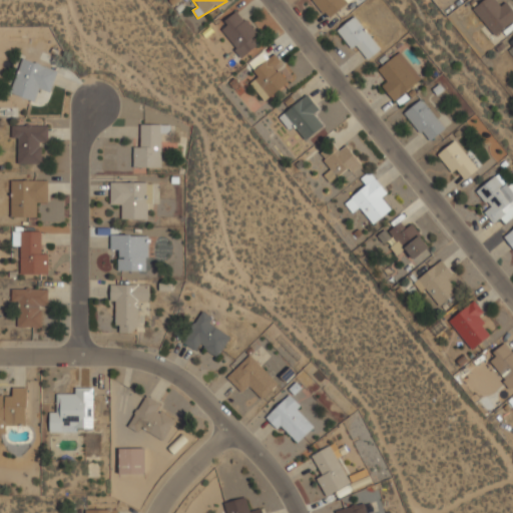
[(311,0),(327,19),(350,0),(311,0)]
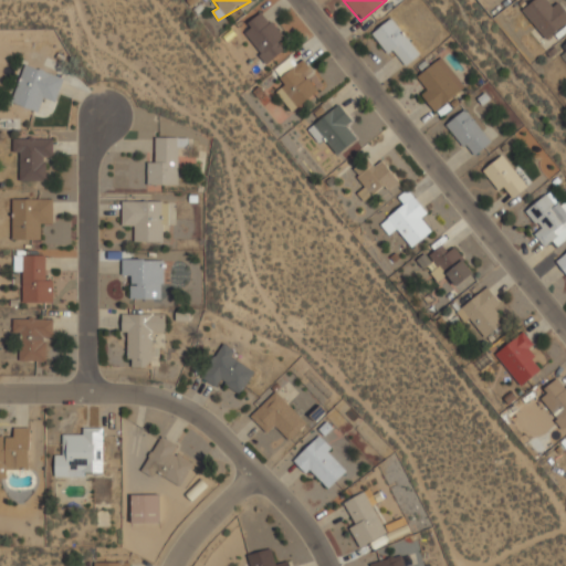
[(565,22),(565,11),(555,0),(553,0),(547,4),(543,0),(530,0),(519,10),(544,40),(565,22)]
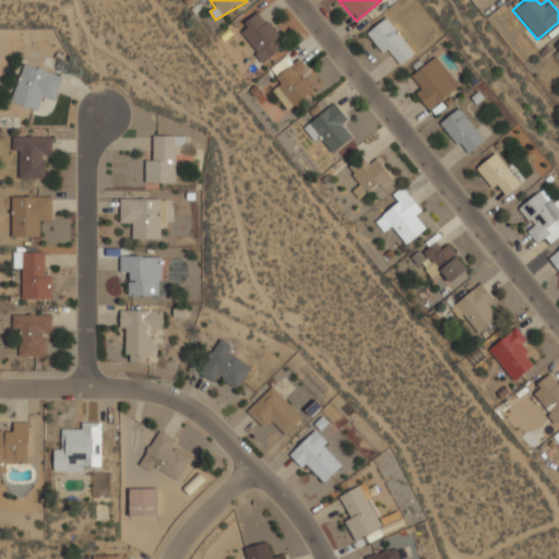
[(238,30),(263,62),(285,45),(260,13),(238,30)]
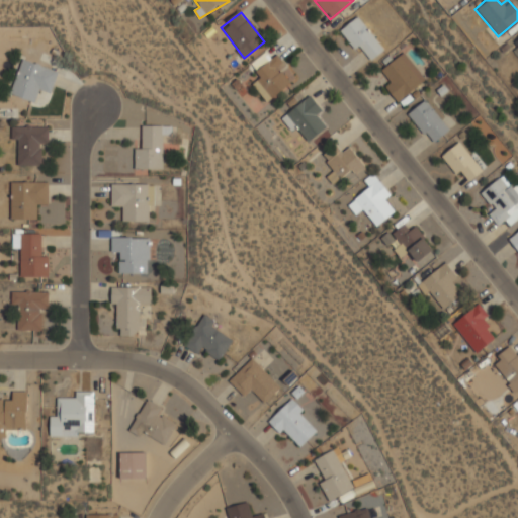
[(367,63),(384,47),(355,15),(338,31),(367,63)]
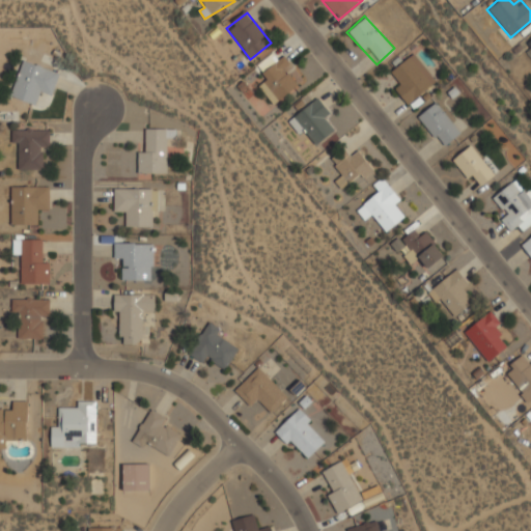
[(530,58),(530,37),(521,47),(530,58)]
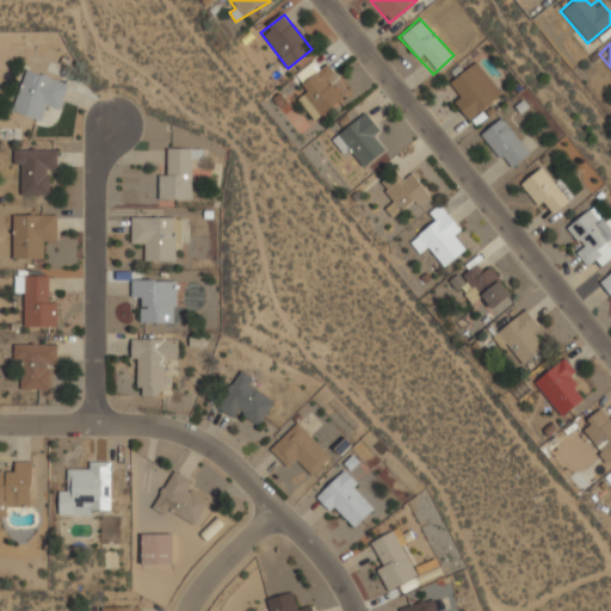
[(449,81),(456,90),(448,97),(468,121),(501,93),(474,60),(449,81)]
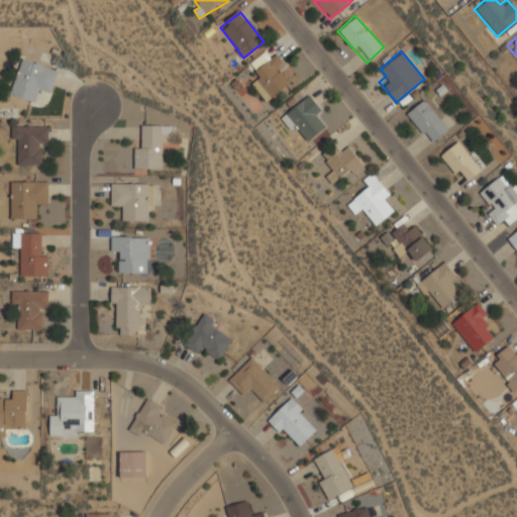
[(254,70),(260,78),(251,83),(264,101),(290,85),(280,68),(284,66),(278,55),(254,70)]
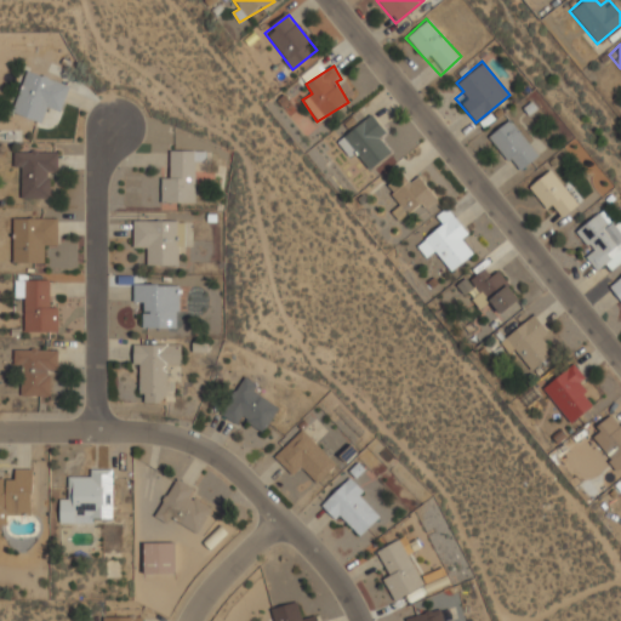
[(11,113),(41,123),(46,107),(61,112),(70,85),(27,70),(11,113)]
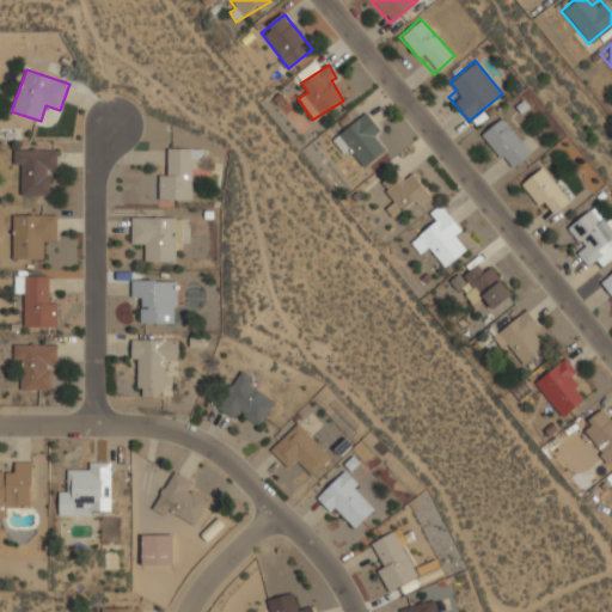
[(380,130),(367,112),(331,140),(343,155),(350,150),(363,167),(385,151),(374,136),(380,130)]
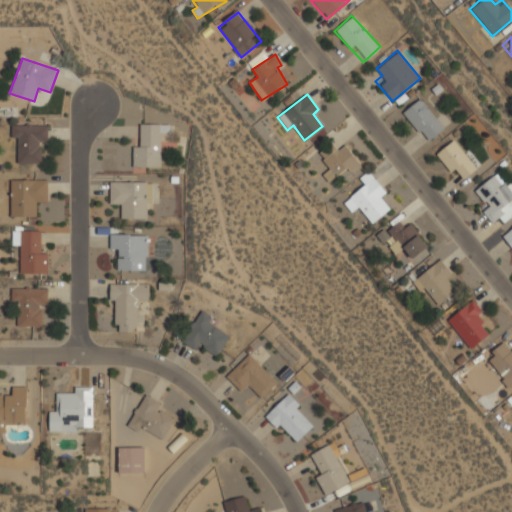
[(444,129),(420,97),(401,112),(424,143),(444,129)]
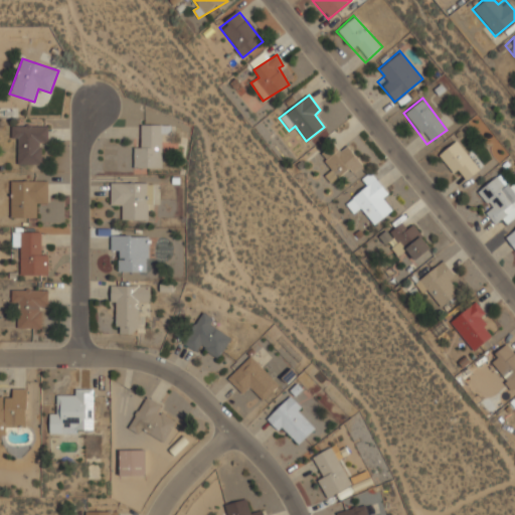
[(140,148),(134,147),(133,168),(161,168),(162,125),(141,125),(140,148)]
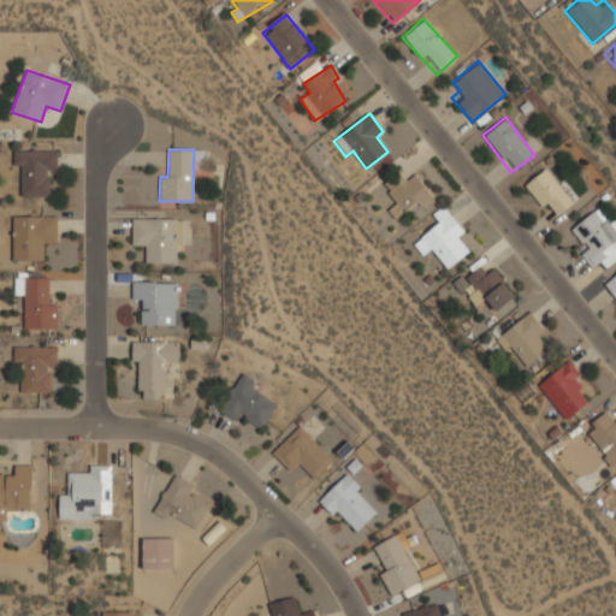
[(13,150),(13,166),(21,166),(21,197),(49,196),(49,171),(58,170),(58,150),(13,150)]
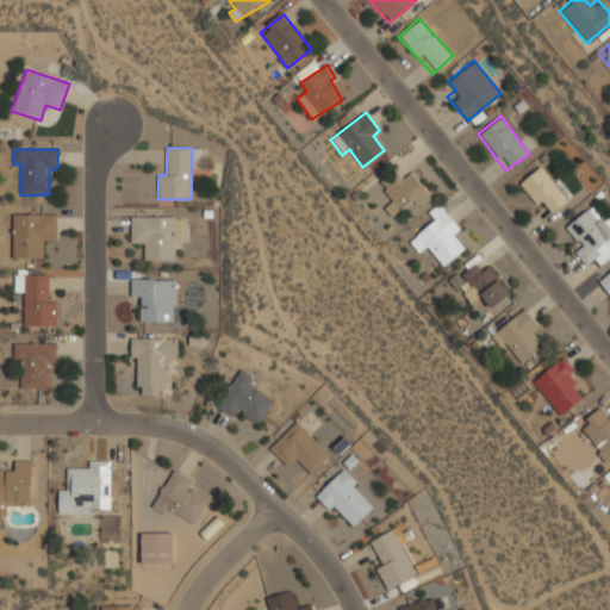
[(540,217),(565,204),(545,166),(521,179),(540,217)]
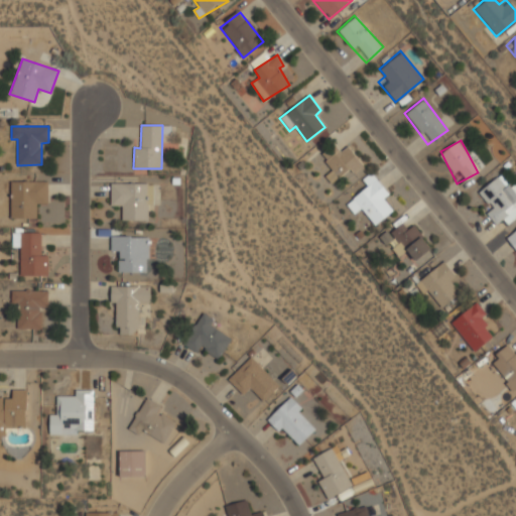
[(325,176),(332,184),(350,168),(354,172),(363,164),(347,146),(341,152),(334,144),(320,155),(333,169),(325,176)]
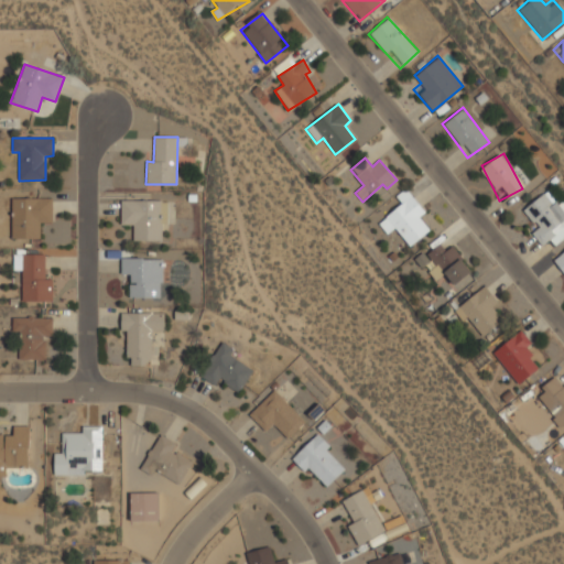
[(402,204),(378,223),(387,235),(396,228),(409,247),(430,230),(419,217),(424,213),(407,188),(396,196),(402,204)]
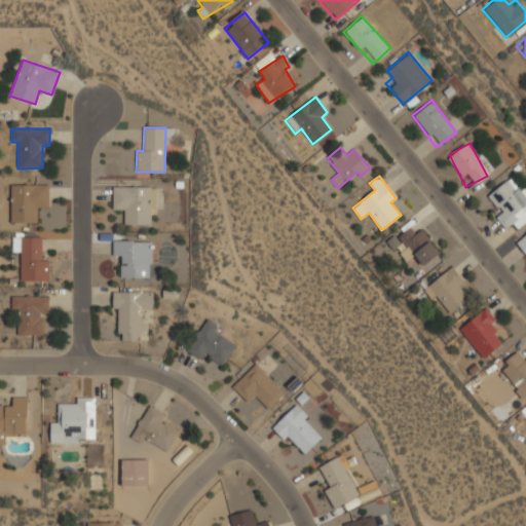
[(494,218),(505,229),(525,208),(525,195),(506,178),(487,197),(501,211),(494,218)]
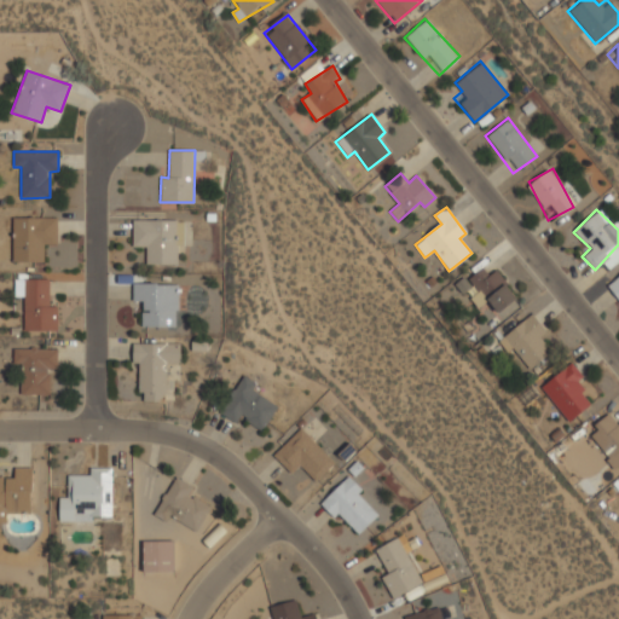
[(57,218),(13,218),(13,262),(45,262),(45,244),(58,244),(57,218)]
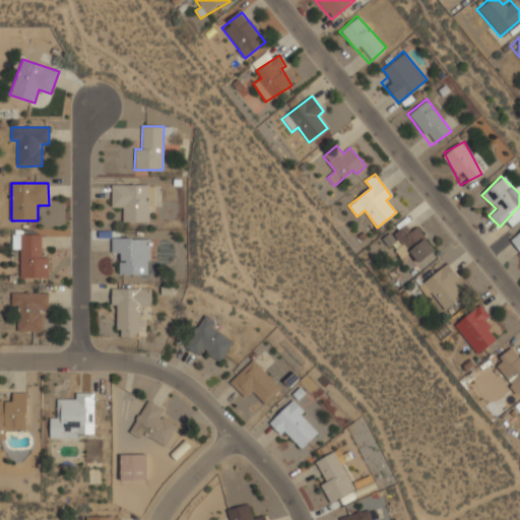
[(148,222),(149,195),(155,195),(155,186),(112,185),(111,207),(123,207),(123,221),(148,222)]
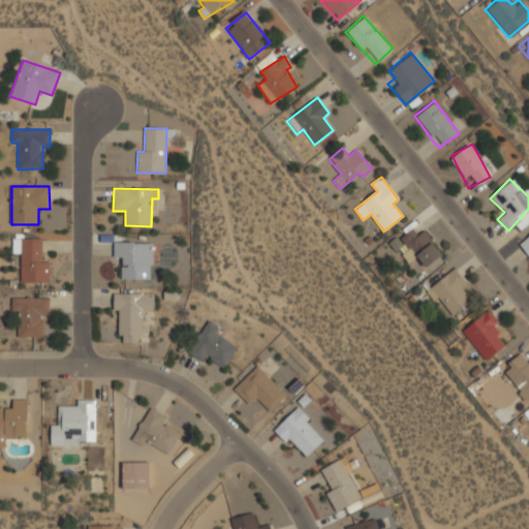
[(418,235),(412,228),(400,238),(426,268),(442,253),(423,230),(418,235)]
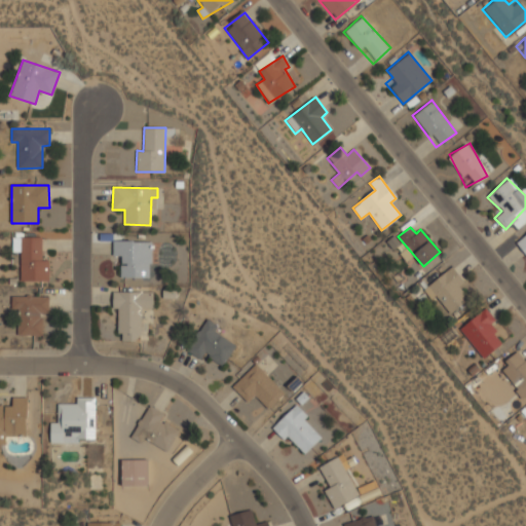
[(525,233),(515,242),(525,256),(525,233)]
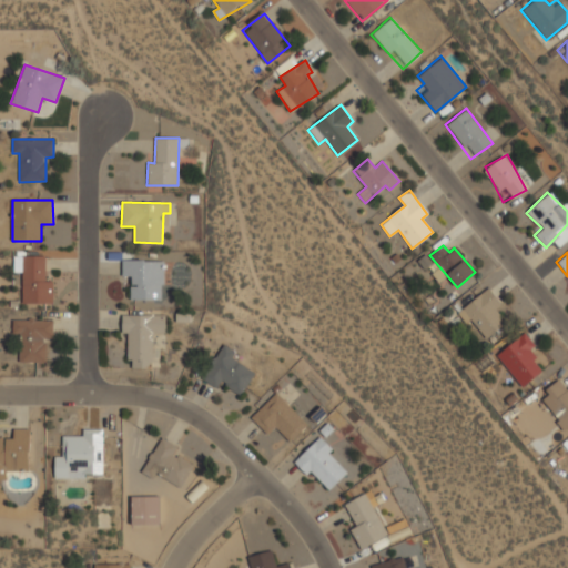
[(52,281),(46,282),(46,256),(13,256),(13,273),(21,273),(22,304),(53,304),(52,281)]
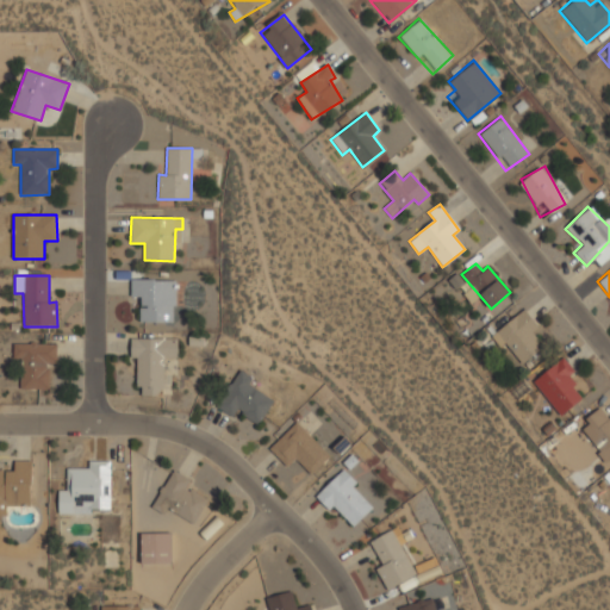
[(141,322),(175,322),(174,280),(131,280),(131,297),(141,297),(141,322)]
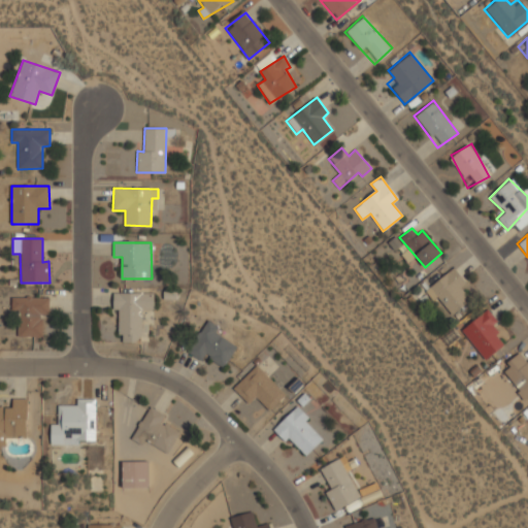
[(451,315),(469,300),(460,287),(465,283),(455,268),(425,290),(432,301),(437,297),(451,315)]
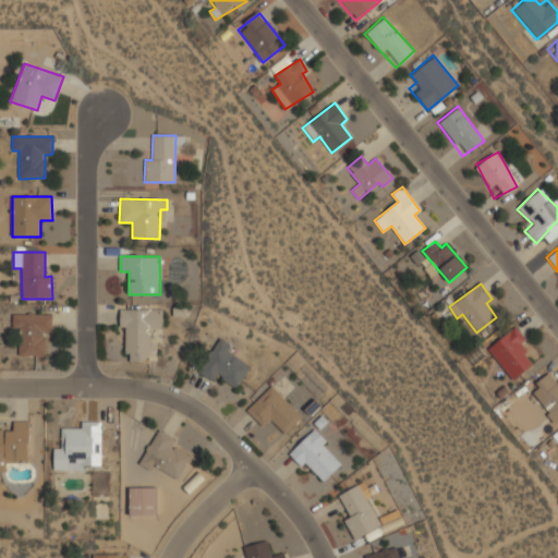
[(120,310),(120,327),(125,327),(125,362),(149,362),(149,327),(162,327),(162,310),(120,310)]
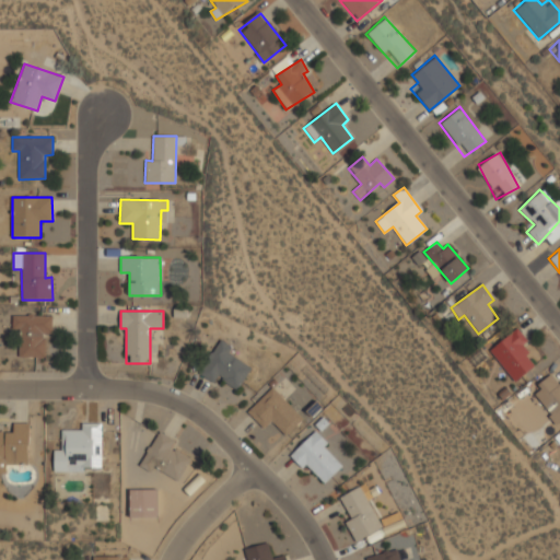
[(53,315),(12,315),(12,329),(19,329),(19,358),(45,358),(45,333),(51,333),(53,315)]
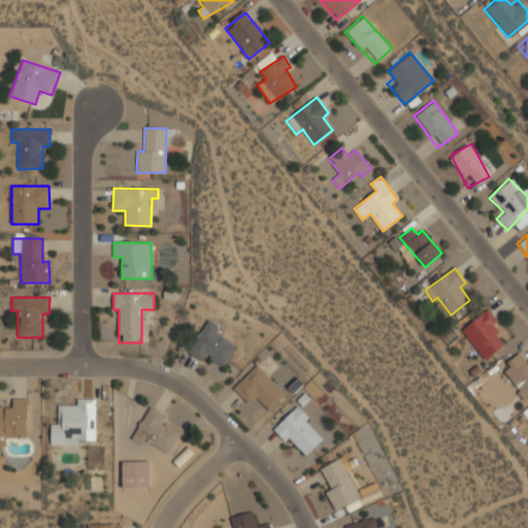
[(461,331),(485,360),(504,343),(491,327),(498,322),(488,308),(461,331)]
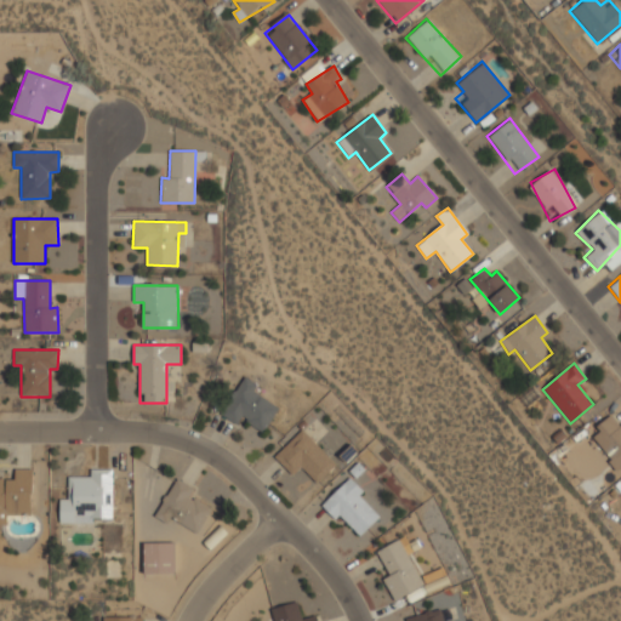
[(254,393),(257,385),(241,376),(220,415),(238,425),(241,419),(265,432),(279,406),(254,393)]
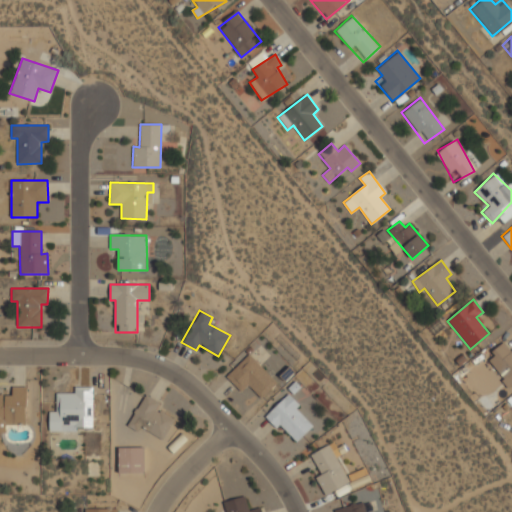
[(507,388),(511,384),(511,349),(507,342),(486,356),(507,388)]
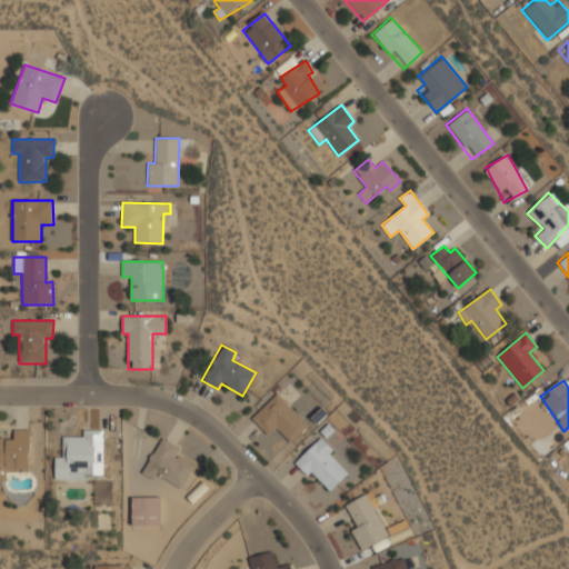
[(268,436),(276,428),(290,442),(308,426),(277,393),(251,418),(268,436)]
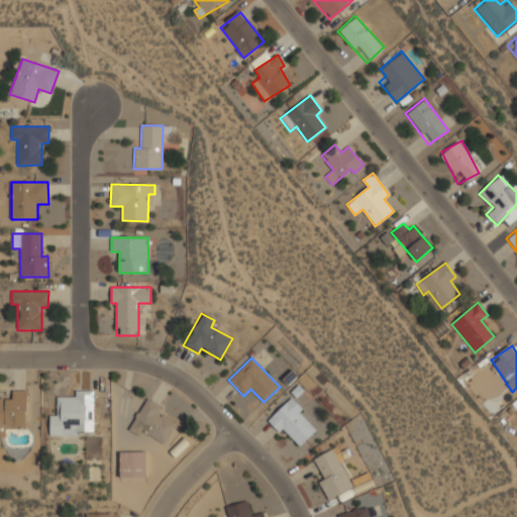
[(0,436),(6,437),(5,428),(26,428),(26,391),(12,391),(12,400),(3,400),(3,399),(0,398),(0,436)]
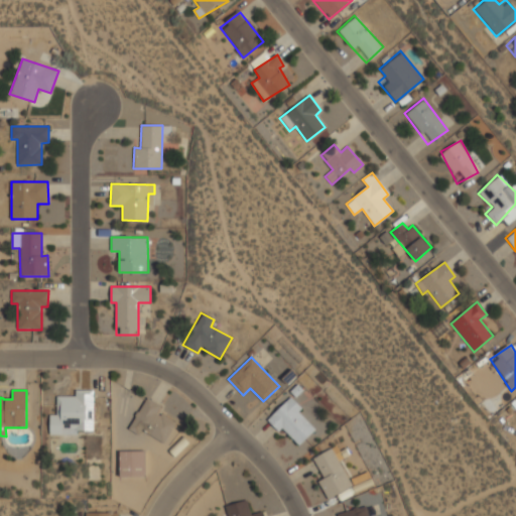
[(93,430),(93,390),(75,390),(75,396),(55,396),(55,417),(51,417),(51,434),(78,434),(78,430),(93,430)]
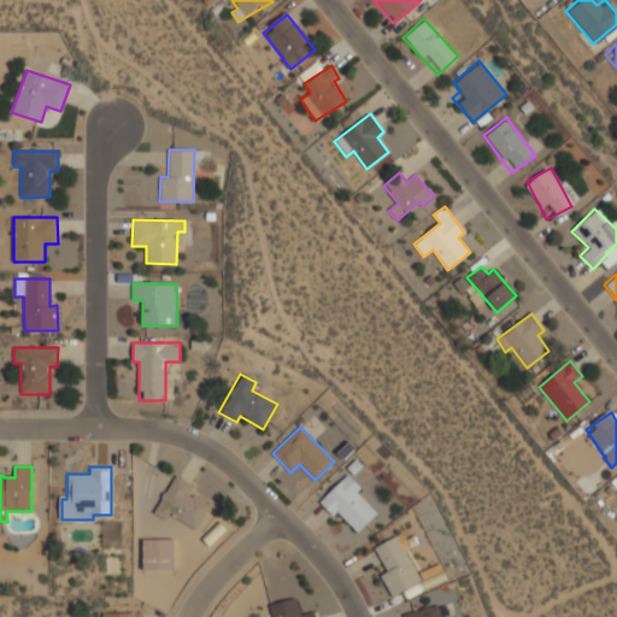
[(169,515),(198,530),(211,506),(189,493),(193,485),(175,475),(153,513),(165,521),(169,515)]
